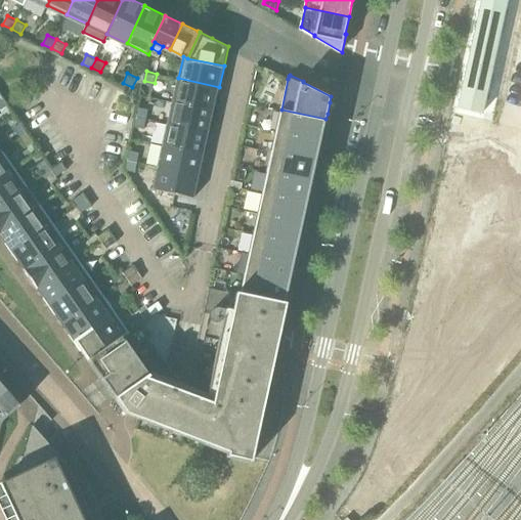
[(178,78),(174,100),(215,109),(219,87),(178,78)]
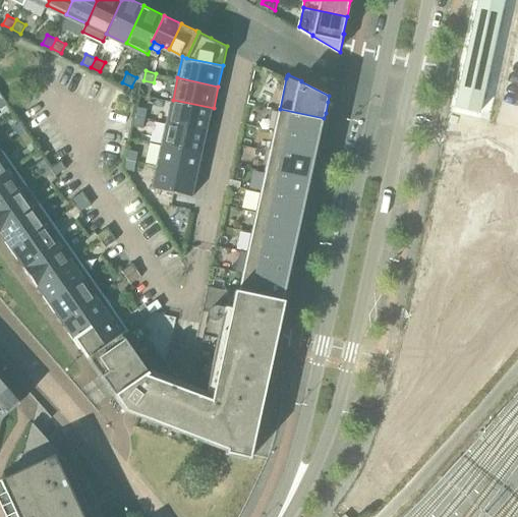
[(9,102),(4,94),(0,96),(0,106),(1,108),(9,102)]
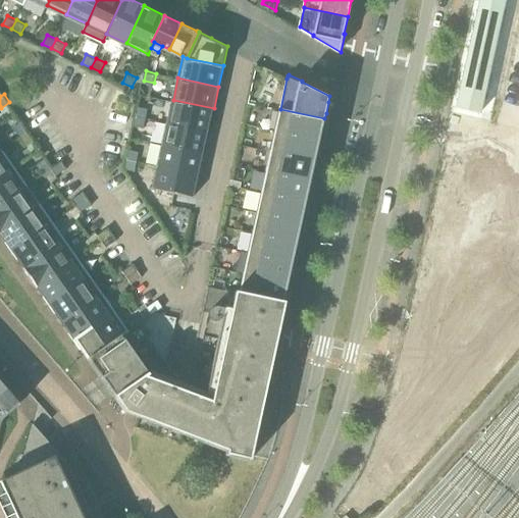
[(173,100),(168,121),(209,130),(214,108),(173,100)]
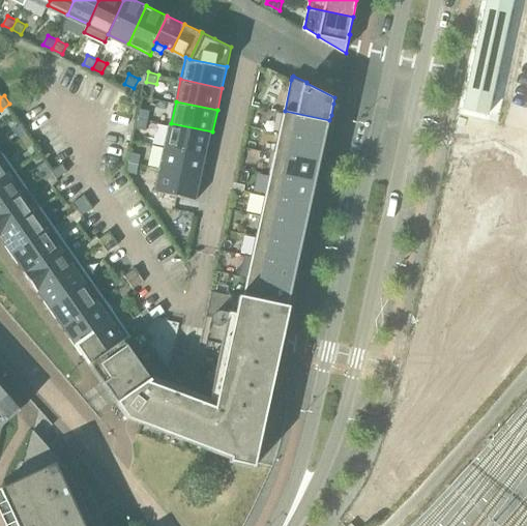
[(141,107),(139,116),(149,118),(151,109),(141,107)]
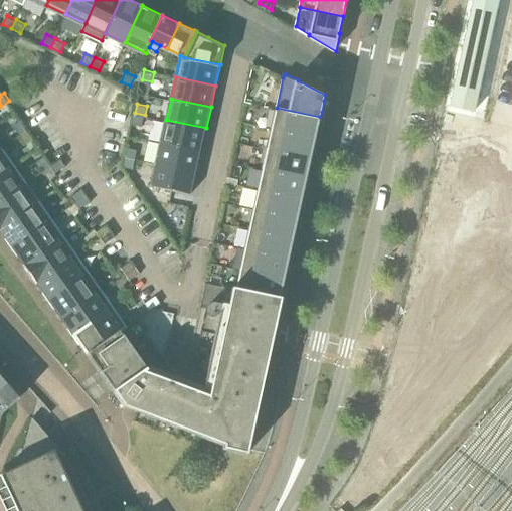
[(277,108),(273,128),(316,137),(317,131),(319,121),(320,117),(277,108)]
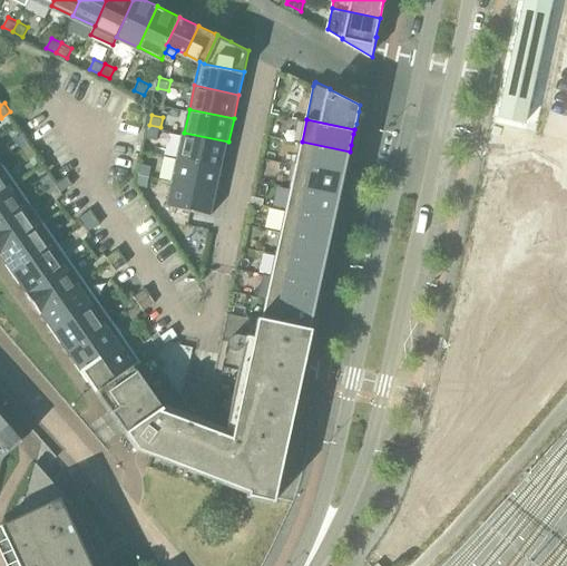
[(149,125),(148,135),(158,137),(160,127),(149,125)]
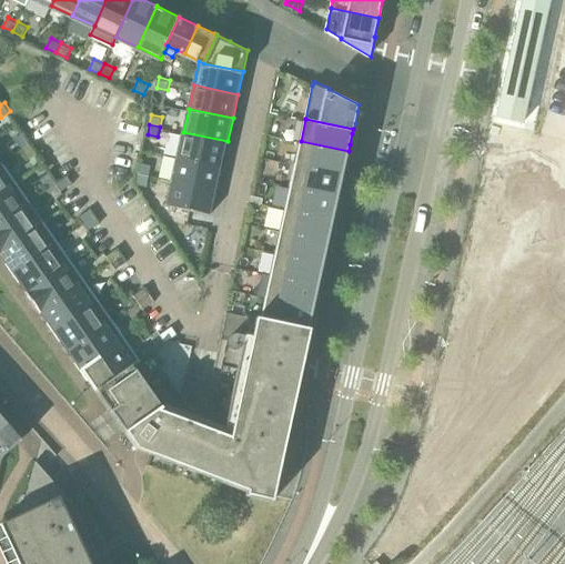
[(31,142),(23,131),(14,138),(22,148),(31,142)]
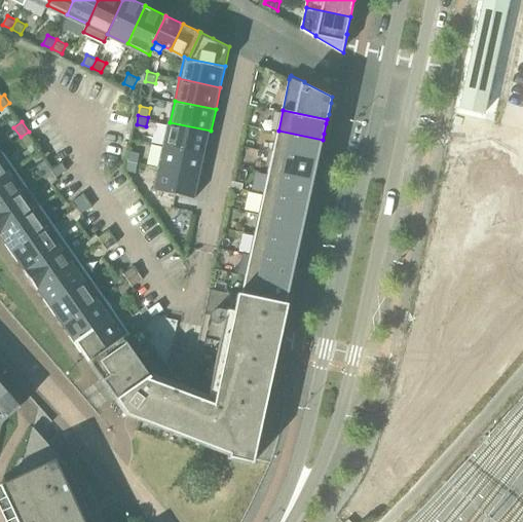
[(170,122),(164,144),(206,153),(211,131),(170,122)]
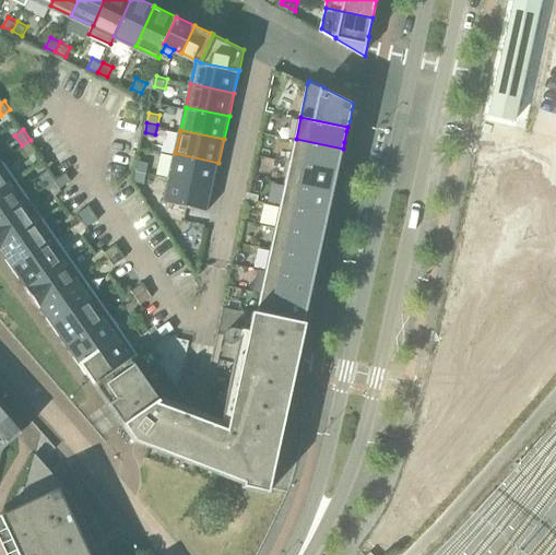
[(296,139),(291,161),(339,170),(340,164),(342,153),(343,149),(296,139)]
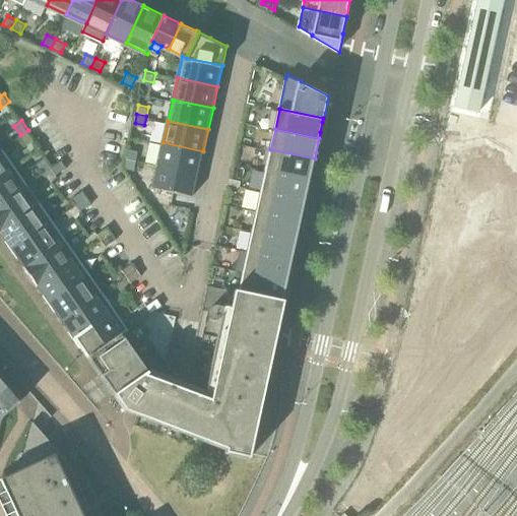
[(36,140),(28,130),(20,135),(27,145),(36,140)]
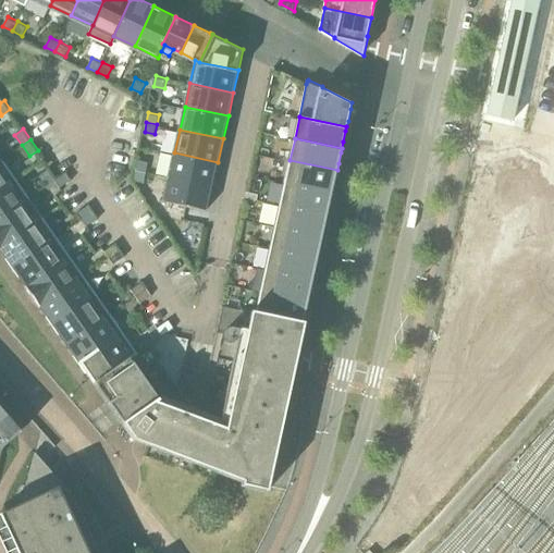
[(174,152),(170,175),(213,185),(218,162),(174,152)]
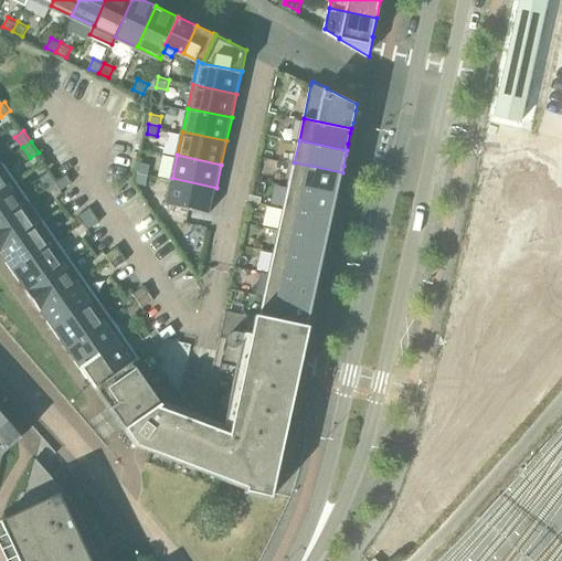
[(0,162),(0,192),(19,180),(4,159),(0,162)]
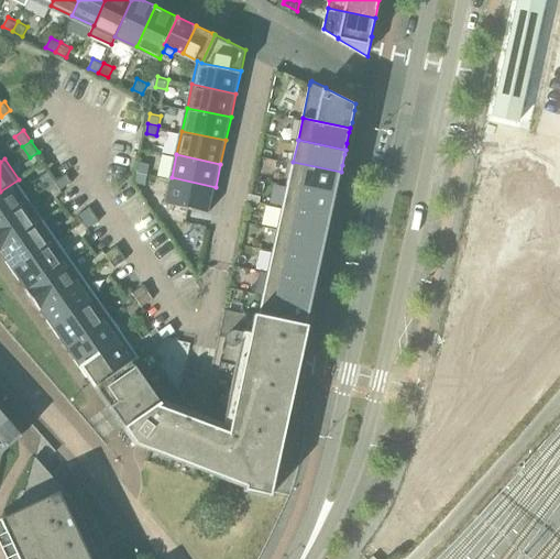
[(141,160),(138,170),(149,172),(151,162),(141,160)]
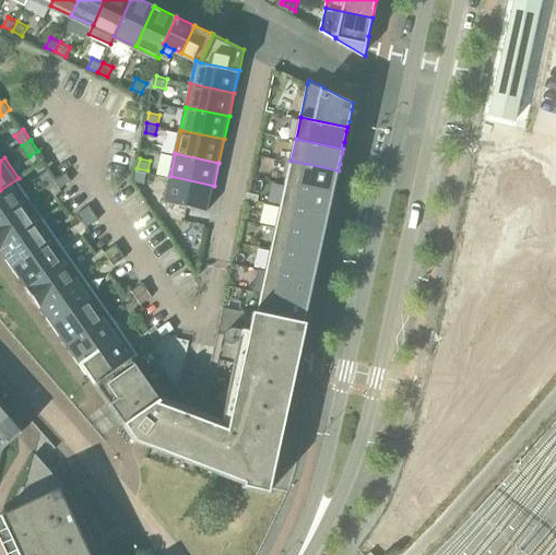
[(291,161),(286,182),(333,192),(335,186),(338,175),(339,170),(291,161)]
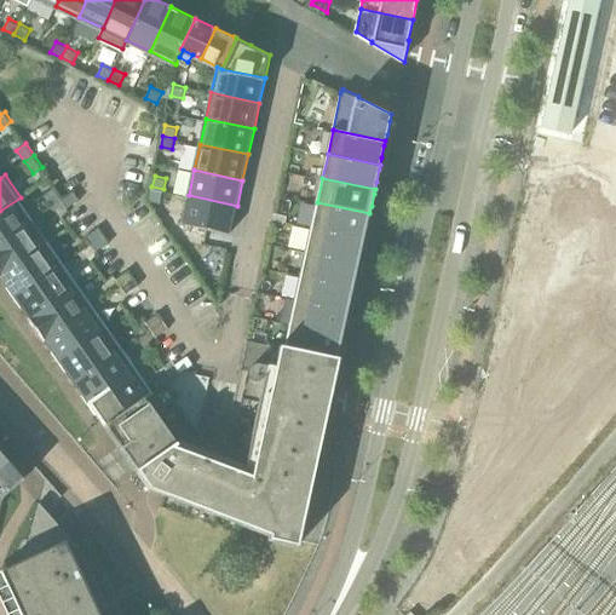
[(49,190),(56,202),(64,197),(56,185),(49,190)]
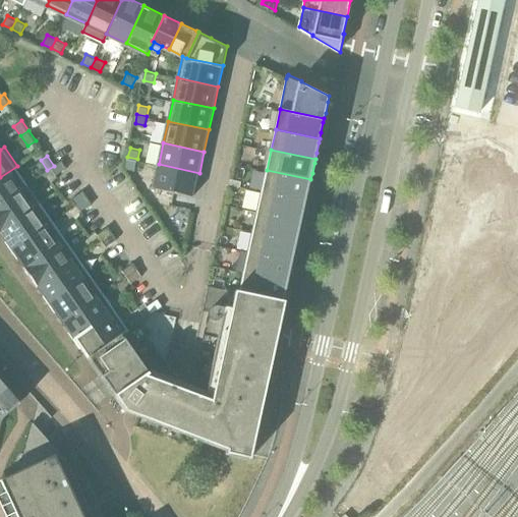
[(135,169),(137,159),(127,157),(125,167),(135,169)]
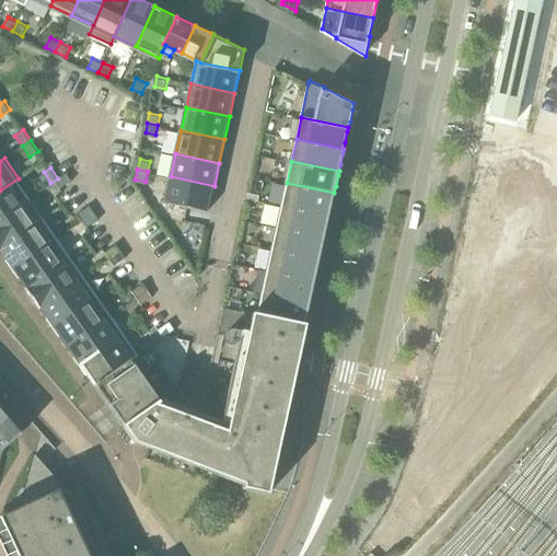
[(68,171),(58,178),(50,183),(56,190),(73,178),(68,171)]
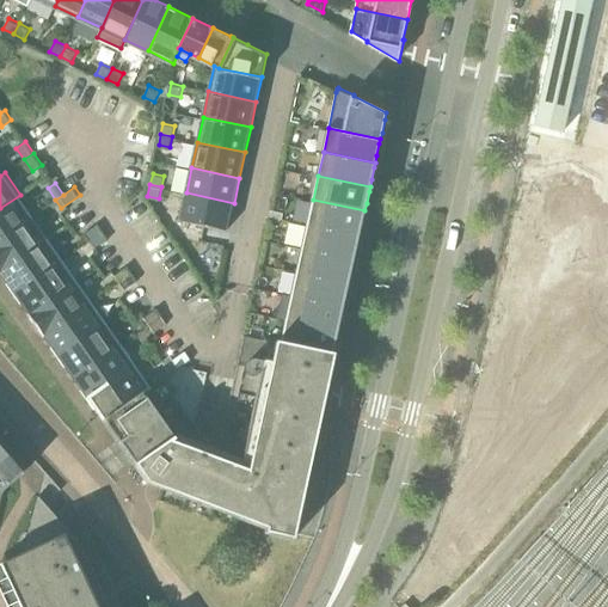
[(186,192),(180,219),(228,230),(234,203),(186,192)]
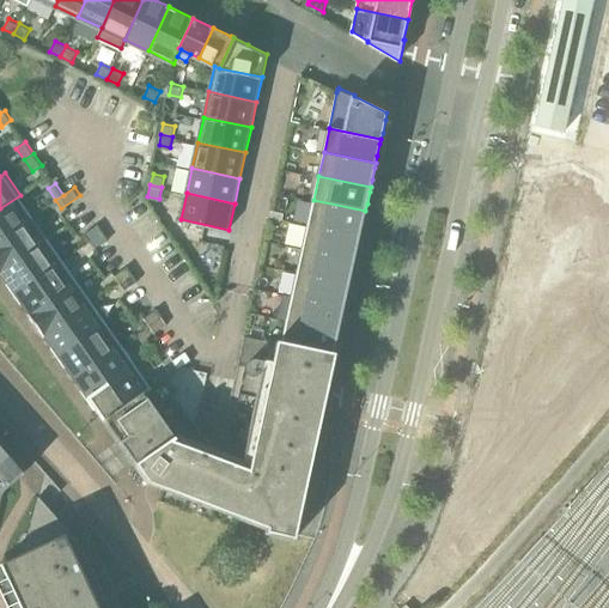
[(0,239),(35,216),(20,195),(0,208),(0,239)]
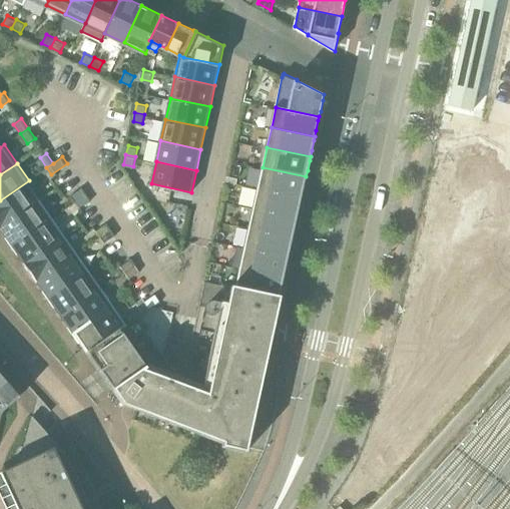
[(263,167),(259,187),(302,196),(303,190),(305,180),(306,176),(263,167)]
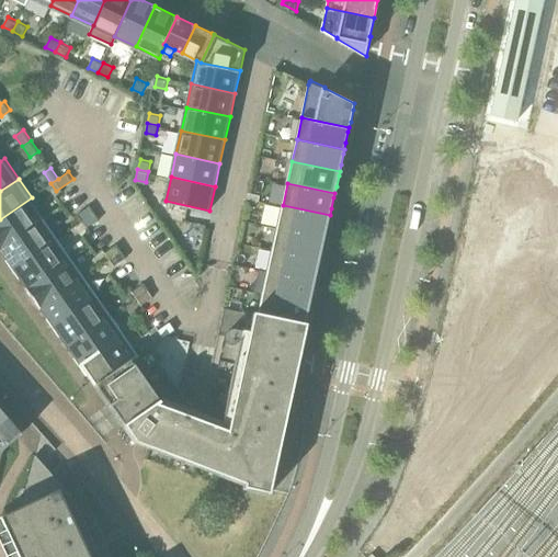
[(0,247),(1,249),(2,248),(46,217),(32,197),(0,219),(0,247)]
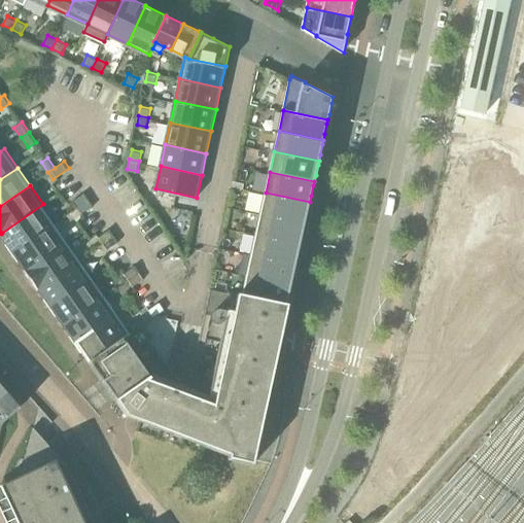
[(80,206),(90,199),(85,192),(75,199),(80,206)]
